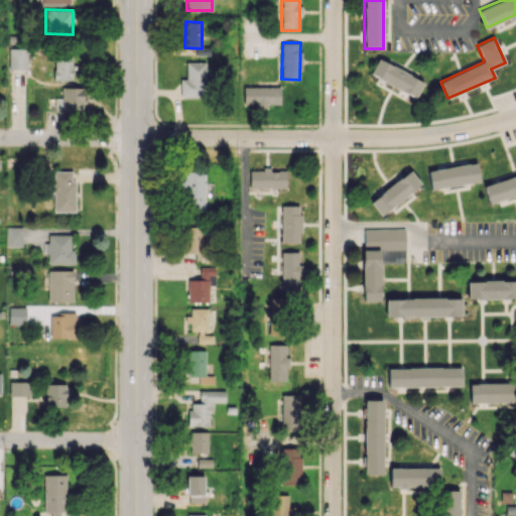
[(27,49),(9,49),(9,70),(27,69),(27,49)]
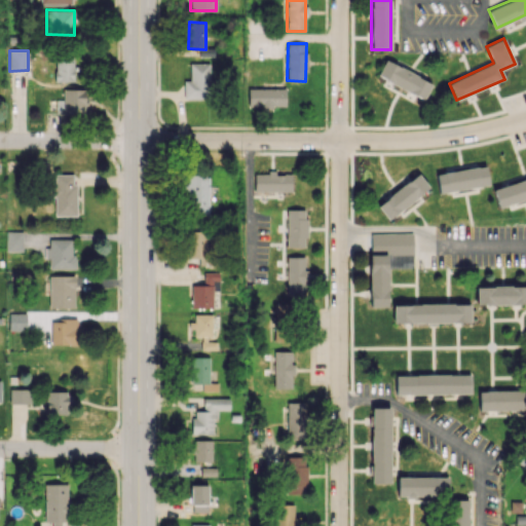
[(74,81),(73,60),(54,60),(55,82),(74,81)]
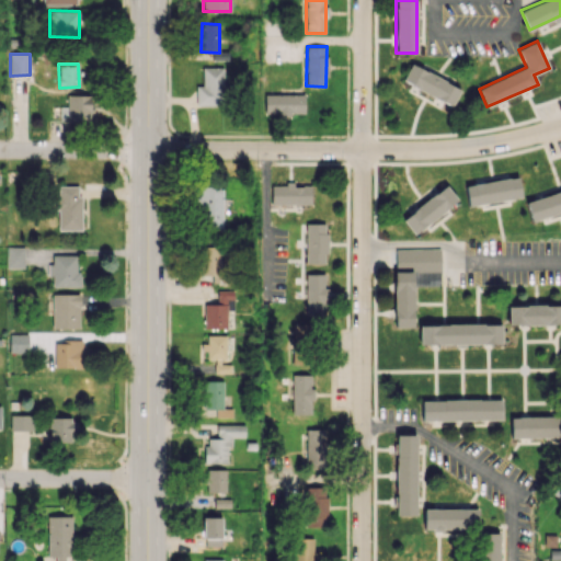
[(402,80),(451,105),(460,89),(411,64),(402,80)]
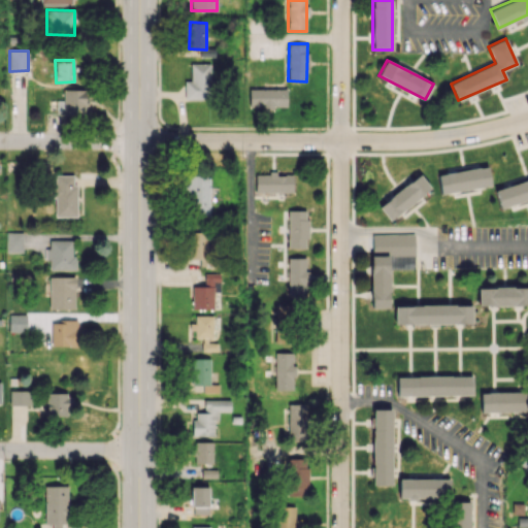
[(210,63),(191,63),(191,80),(185,80),(185,99),(210,99),(210,63)]
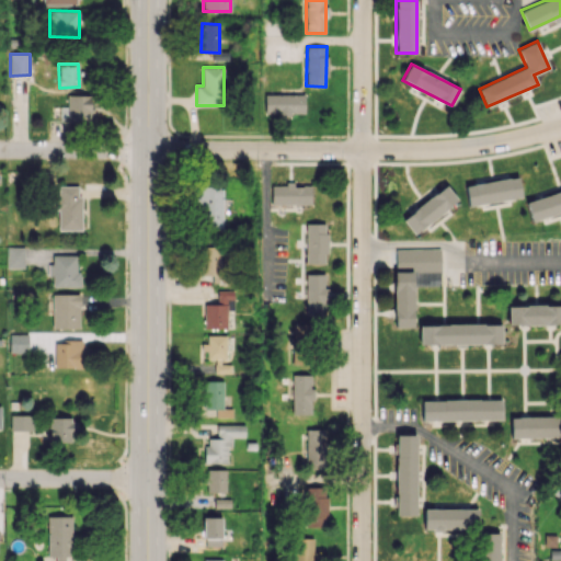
[(92,94),(67,95),(67,122),(92,121),(92,94)]
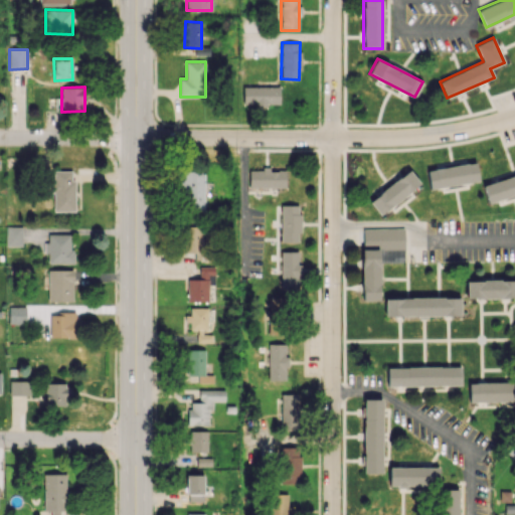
[(243,87),(243,105),(280,105),(280,87),(243,87)]
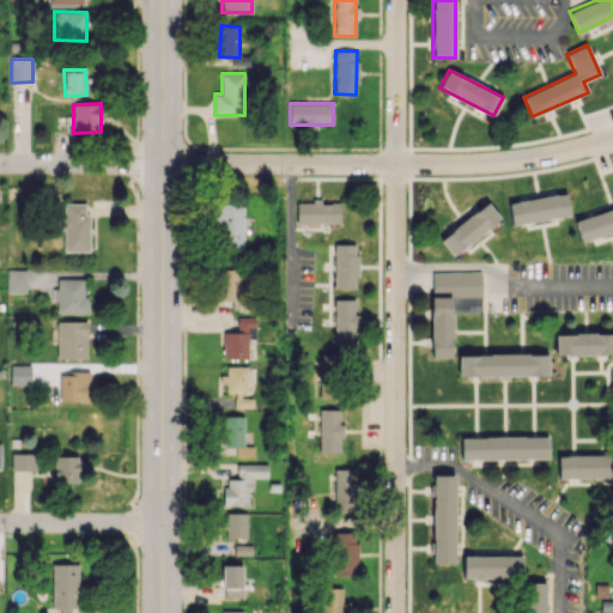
[(569,217),(566,194),(509,201),(511,223),(569,217)]
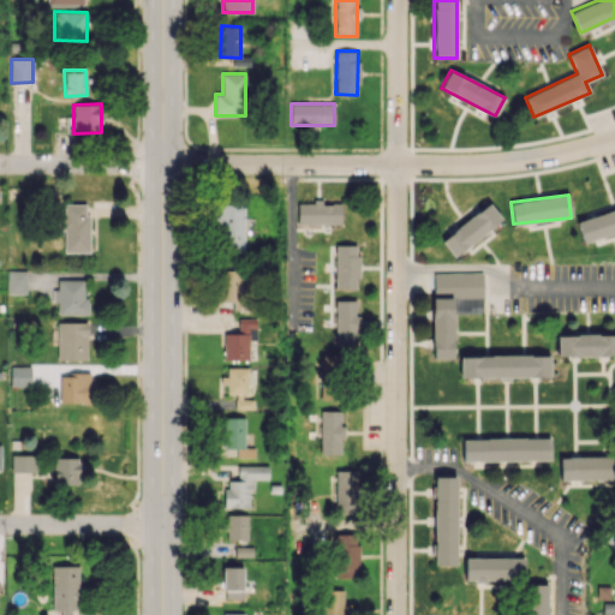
[(341,222),(341,202),(297,203),(297,224),(341,222)]
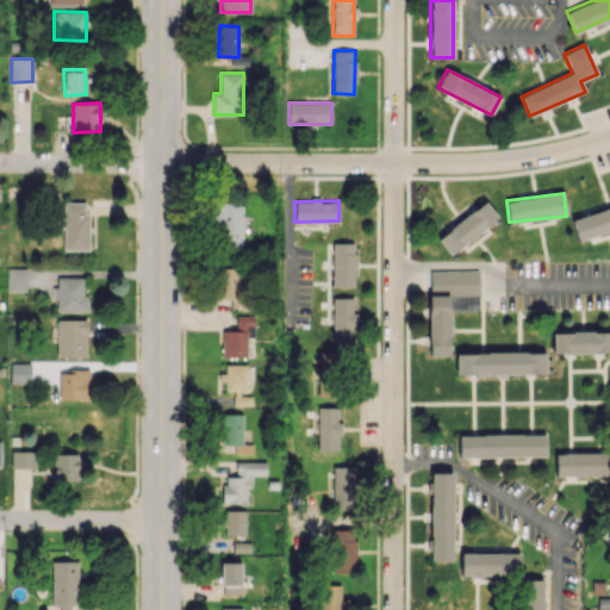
[(437,237),(449,254),(498,218),(485,201),(437,237)]
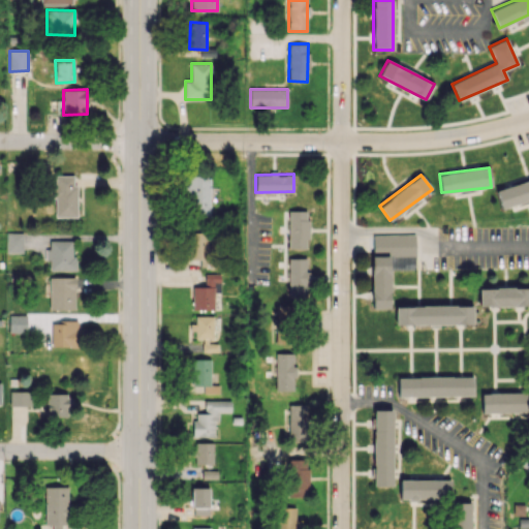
[(76,217),(78,176),(55,176),(54,216),(76,217)]
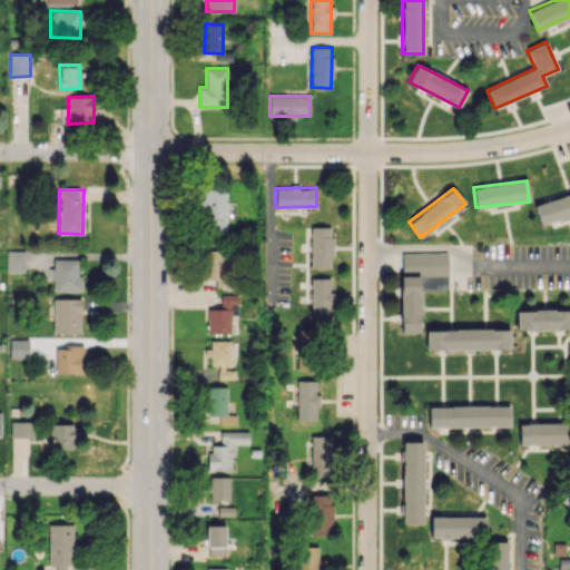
[(226,190),(202,190),(202,235),(226,234),(226,190)]
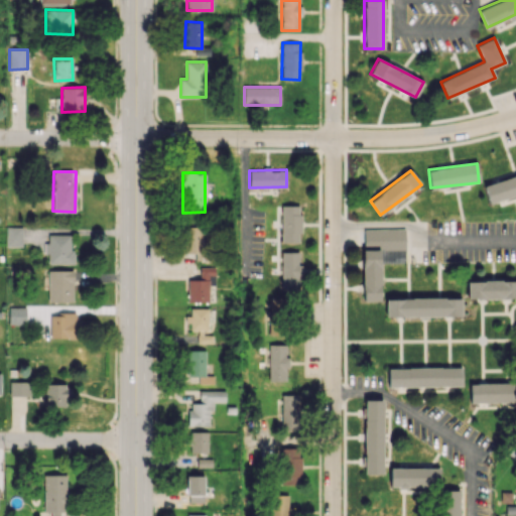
[(489,203),(515,195),(515,175),(484,185),(489,203)]
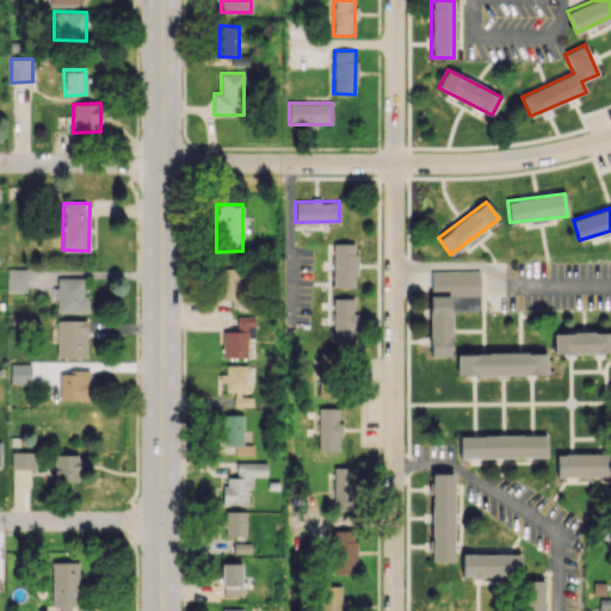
[(355,287),(356,244),(334,244),(333,287),(355,287)]
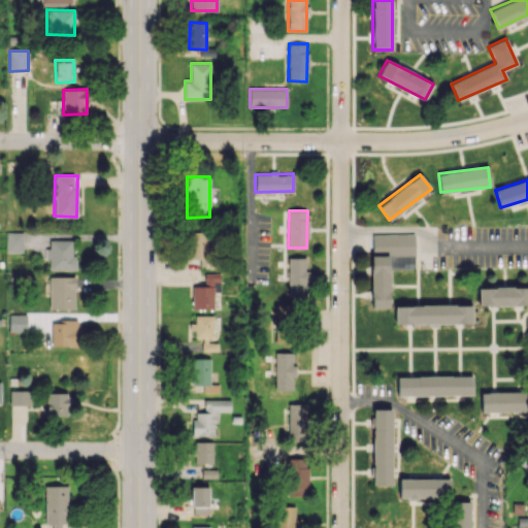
[(200,266),(208,267),(209,232),(189,231),(188,259),(200,259),(200,266)]
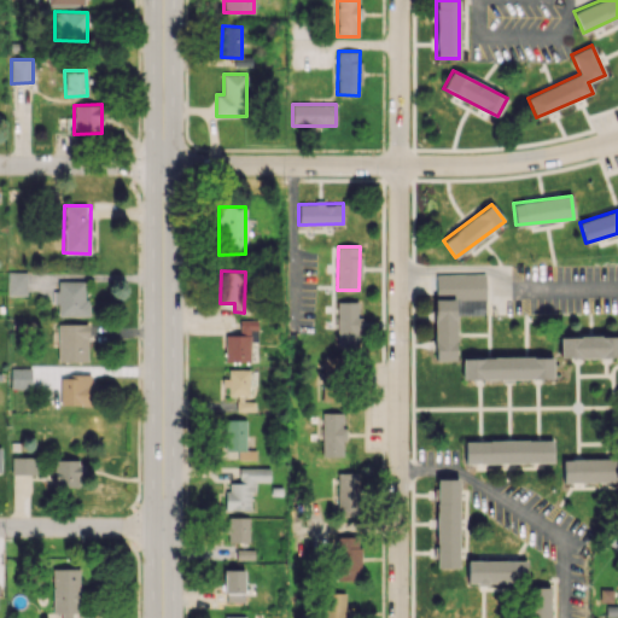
[(27,272),(7,272),(6,295),(27,296),(27,272)]
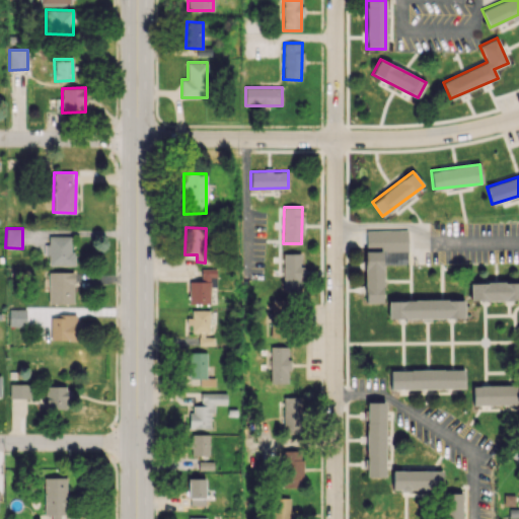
[(408,265),(408,230),(365,230),(365,302),(382,302),(382,265),(408,265)]
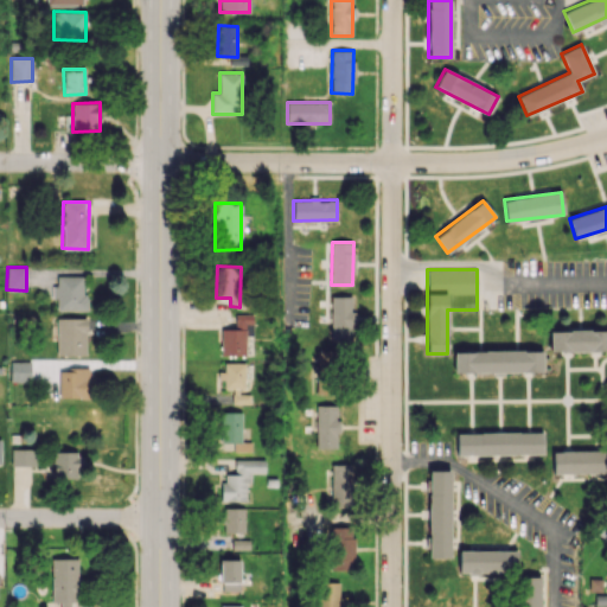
[(57,310),(84,311),(84,276),(55,275),(55,299),(57,299),(57,310)]
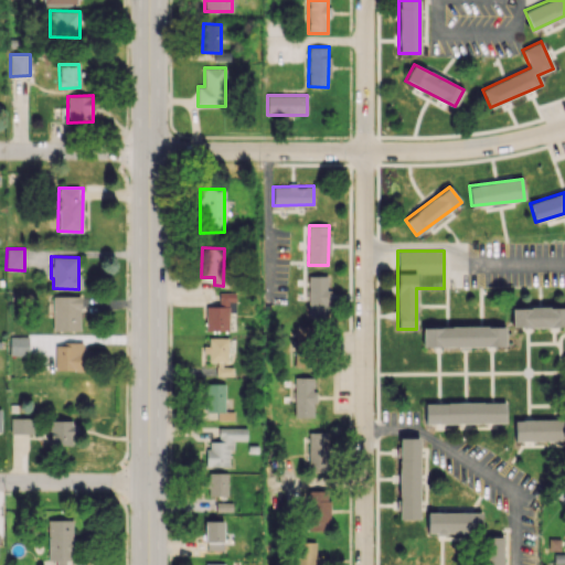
[(327,276),(309,276),(308,316),(327,317),(327,276)]
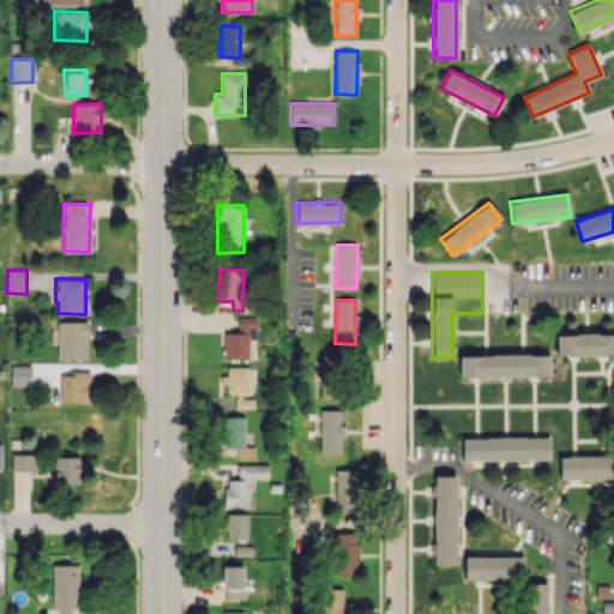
[(223,359),(248,360),(248,339),(256,339),(256,318),(238,318),(238,333),(223,332),(223,359)]
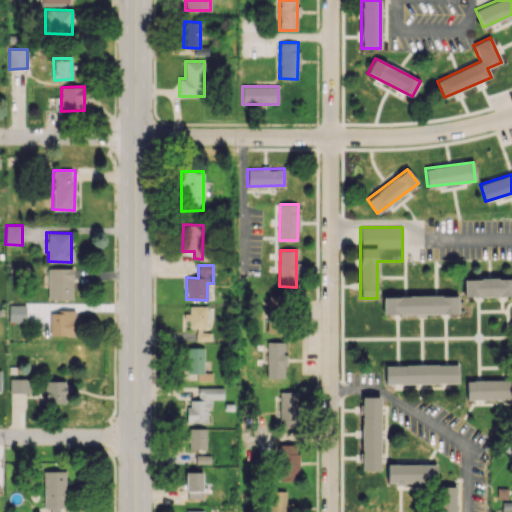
[(48,268),(48,299),(72,300),(73,268),(48,268)]
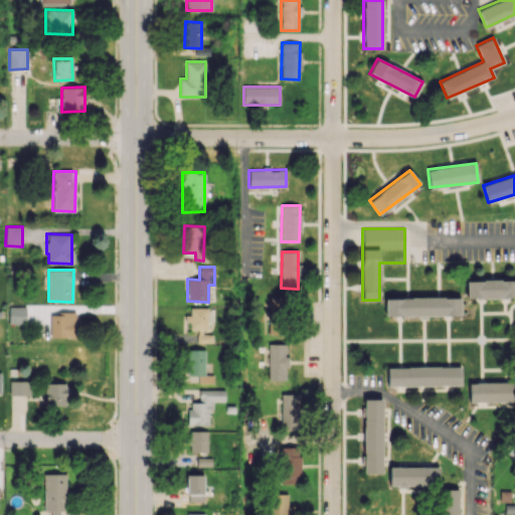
[(514,279),(466,281),(467,299),(514,297),(514,279)]
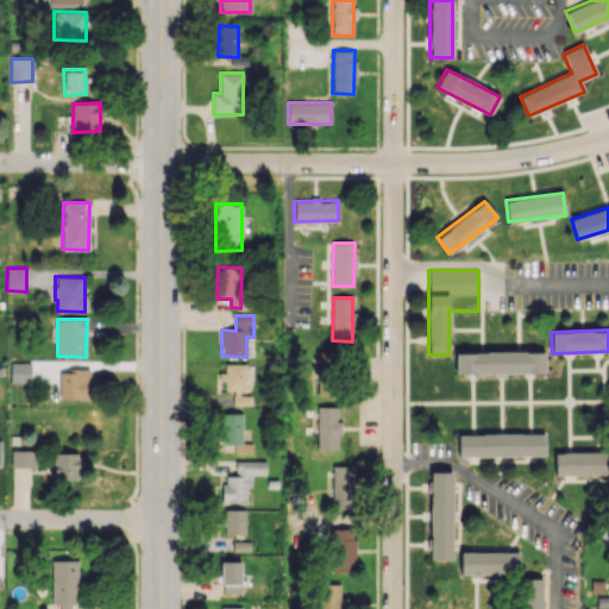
[(456,374),(545,372),(544,351),(454,352),(456,374)]
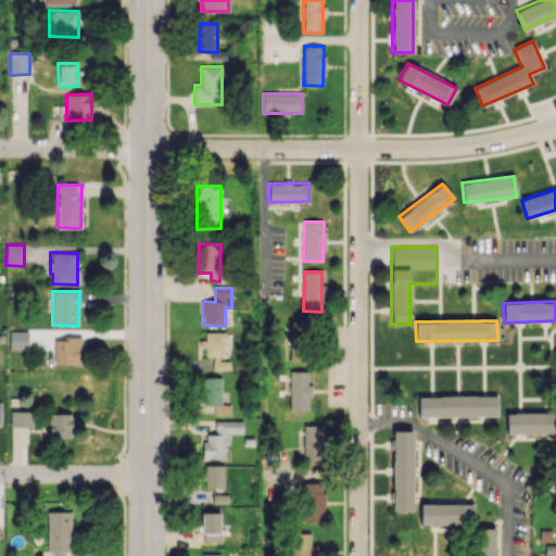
[(306,359),(307,324),(290,323),(289,359),(306,359)]
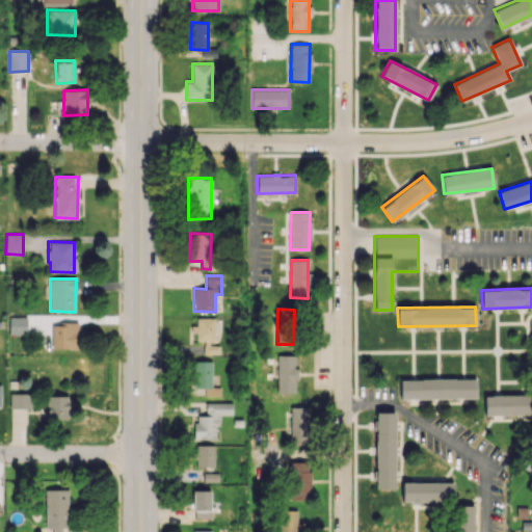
[(26,317),(9,316),(9,335),(26,335),(26,317)]
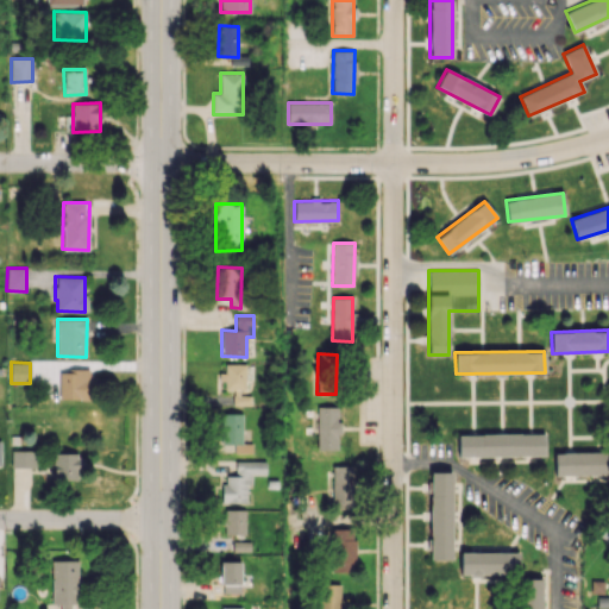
[(244,363),(225,364),(225,372),(221,372),(223,390),(233,390),(233,405),(251,405),(251,395),(244,395),(244,363)]
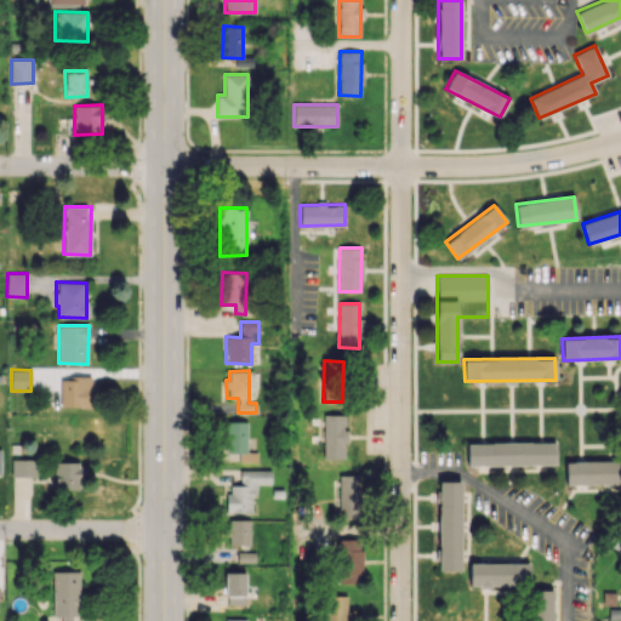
[(60,406),(92,406),(93,377),(61,376),(60,406)]
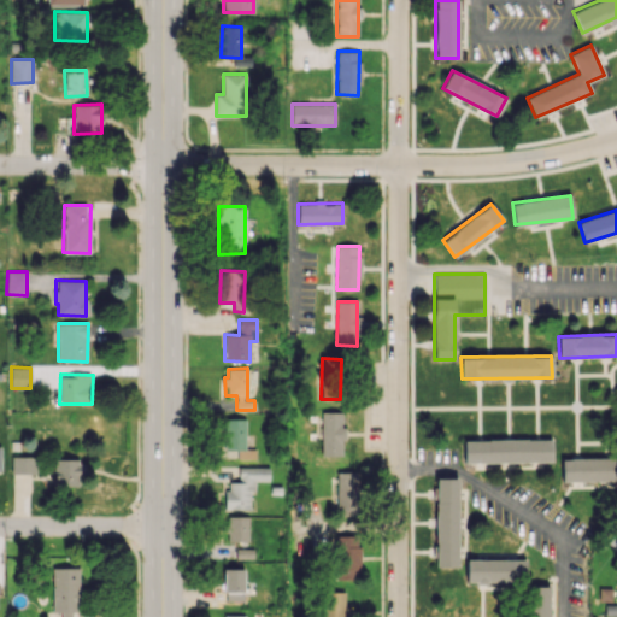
[(341,411),(321,411),(322,456),(344,456),(344,427),(342,427),(341,411)]
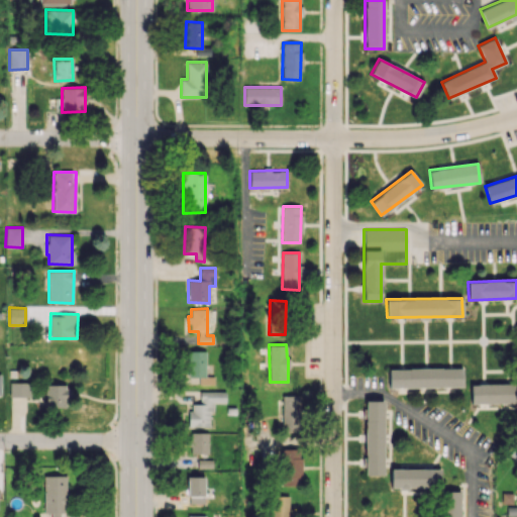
[(205,350),(188,351),(188,377),(198,377),(198,385),(213,385),(213,376),(206,376),(205,350)]
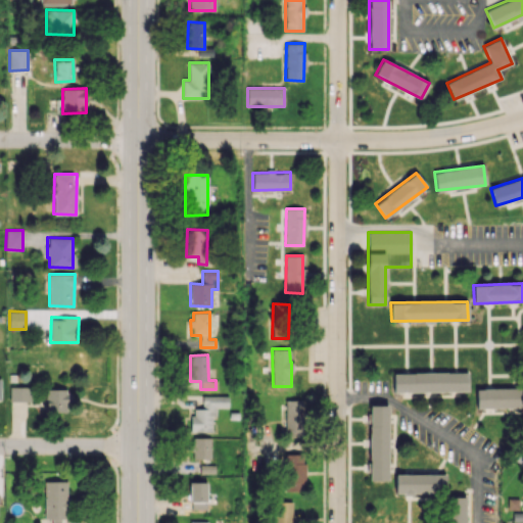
[(393,392),(468,391),(468,372),(393,373),(393,392)]
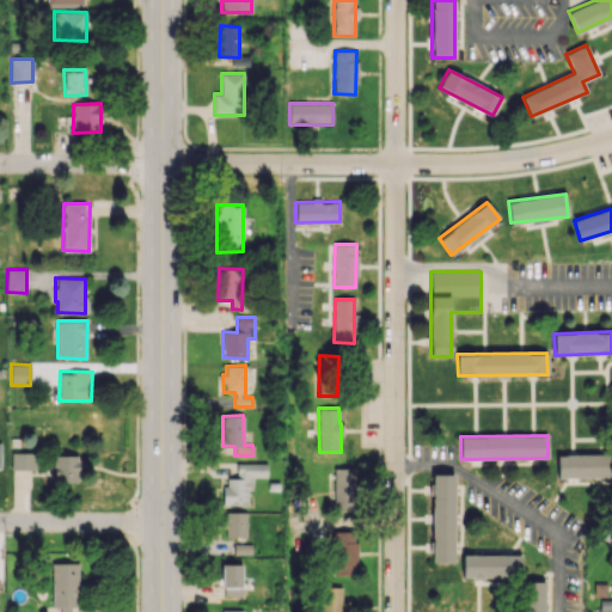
[(11,469),(37,469),(37,453),(11,453),(11,469)]
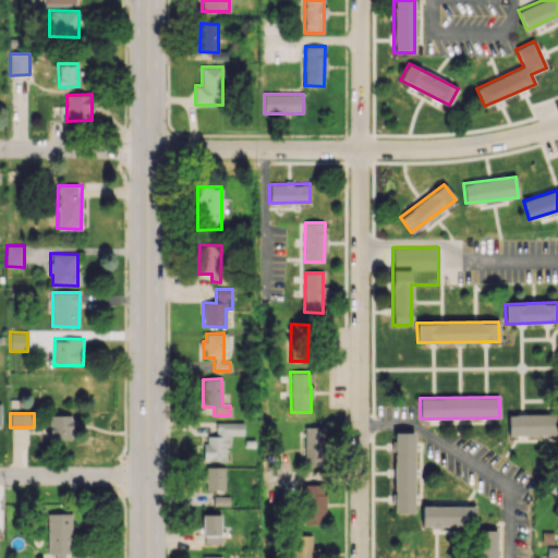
[(508,436),(557,435),(557,413),(508,414),(508,436)]
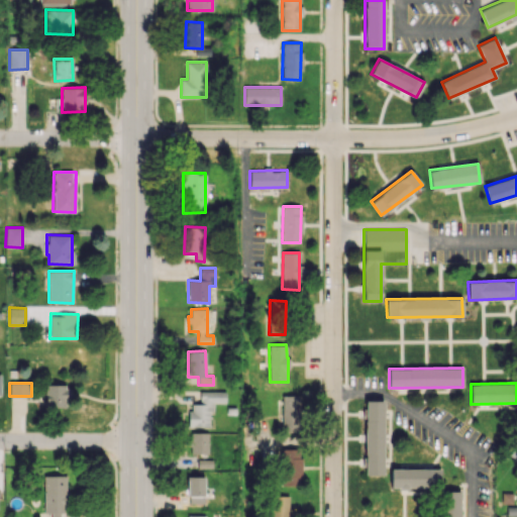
[(67,385),(46,385),(45,407),(66,408),(67,385)]
